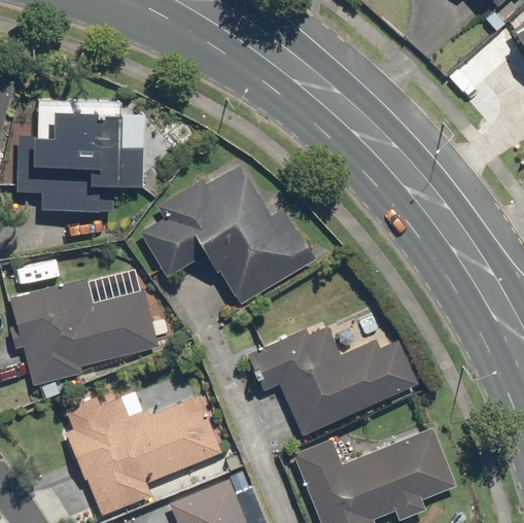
[(523,23),(513,31),(523,48),(523,23)]
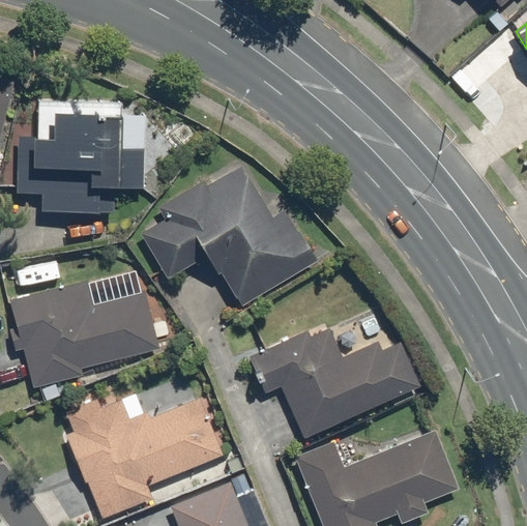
[(0,123),(9,79),(0,77),(0,123)]
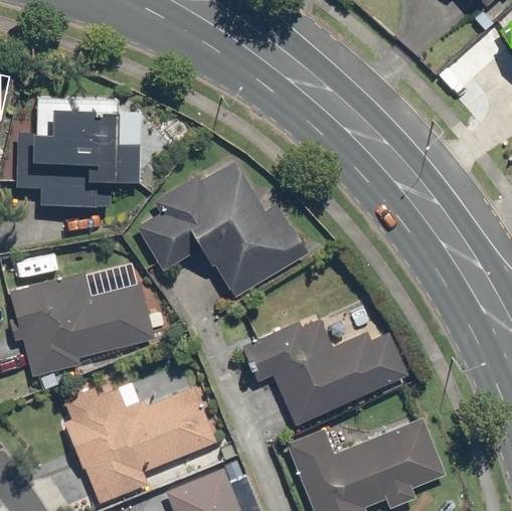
[(121,98),(100,98),(37,96),(35,135),(17,134),(15,188),(37,189),(37,204),(110,206),(111,182),(118,182),(141,183),(140,130),(153,130),(121,98)]
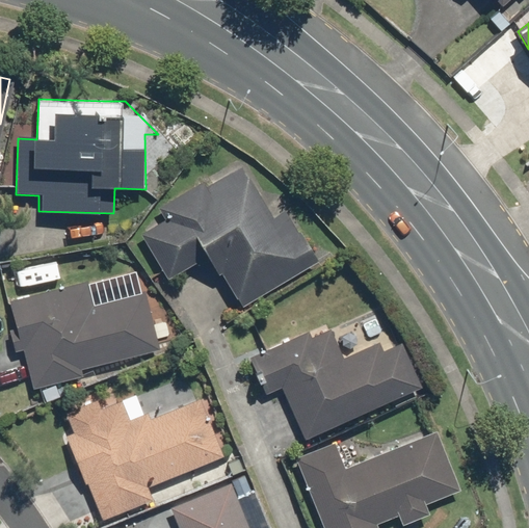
[(243,308),(318,263),(287,210),(271,219),(240,167),(207,187),(205,183),(158,211),(165,222),(141,237),(167,281),(206,258),(216,274),(221,271),(243,308)]
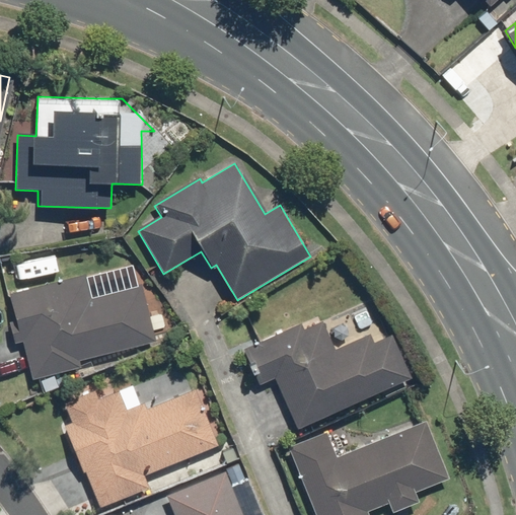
[(84,278),(8,297),(30,382),(80,369),(79,364),(156,344),(141,285),(89,298),(84,278)]
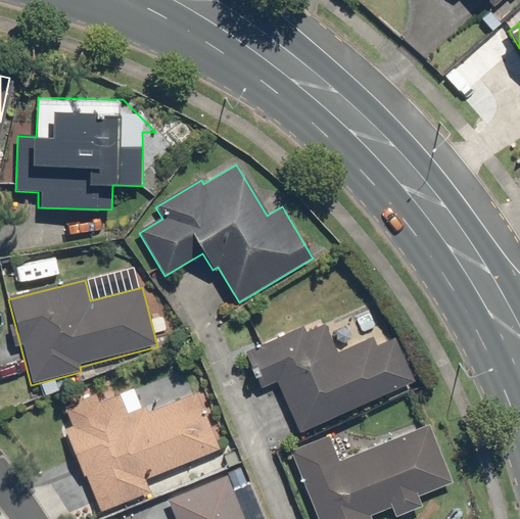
[(297,434),(414,383),(394,328),(334,352),(321,319),(243,349),(253,375),(263,371),(280,390),(297,434)]
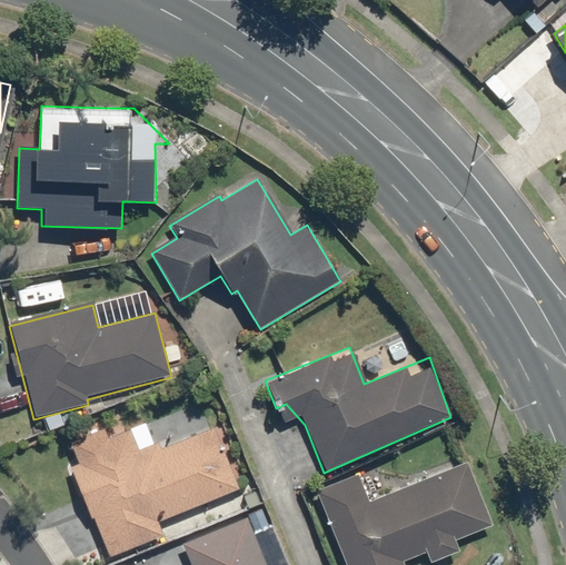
[(106,433),(68,447),(109,555),(165,534),(159,521),(238,492),(221,447),(225,445),(218,426),(160,448),(158,443),(133,452),(126,432),(108,438),(106,433)]
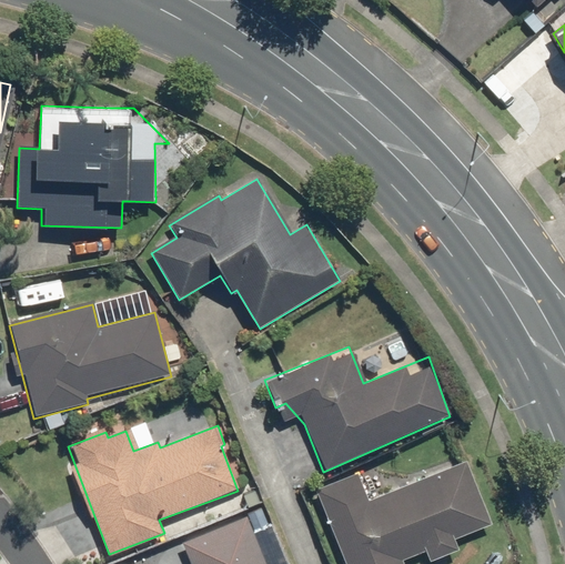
[(454,541),(491,526),(464,462),(369,501),(357,474),(315,492),(344,563),(402,563),(402,562),(423,553),(427,563),(457,551),(454,541)]
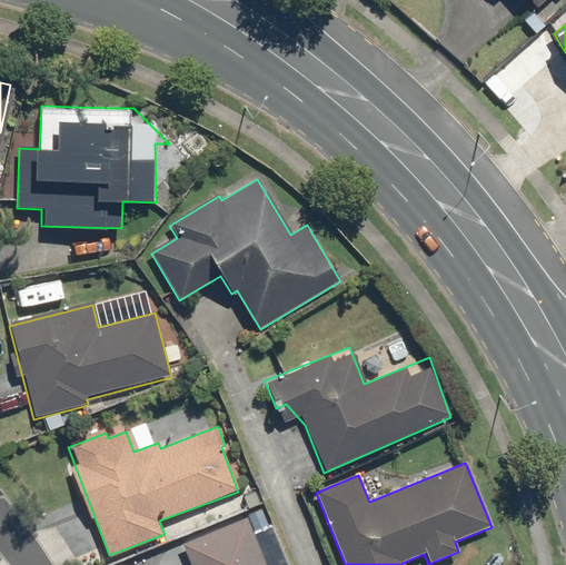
[(266,564),(248,517),(180,543),(188,564),(266,564)]
